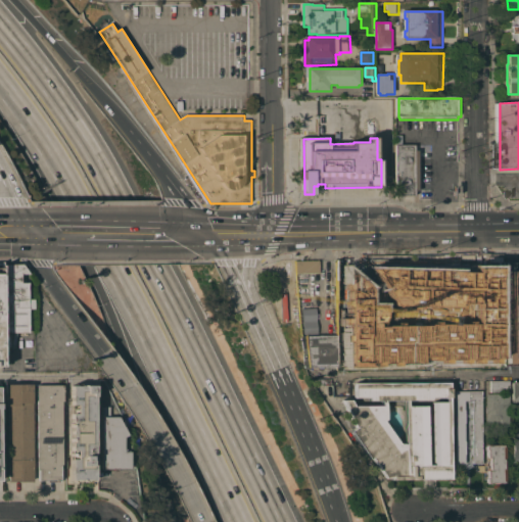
[(417,145),(417,150),(421,150),(421,191),(418,191),(418,196),(398,196),(398,145),(417,145)]
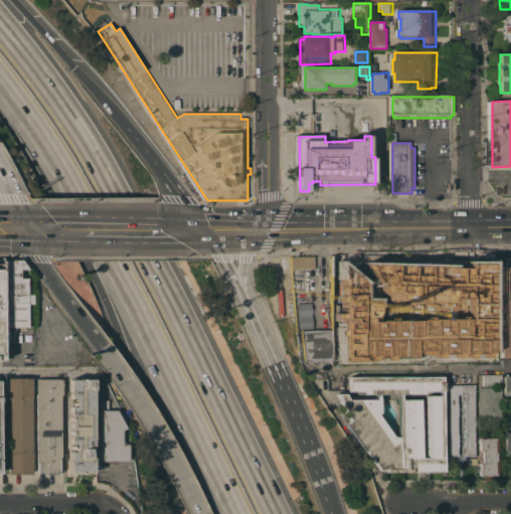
[(454,255),(498,255),(498,260),(499,361),(498,361),(498,359),(484,360),(484,342),(463,342),(463,345),(451,345),(436,345),(436,348),(427,348),(427,340),(426,340),(426,332),(427,332),(427,311),(412,311),(409,311),(408,300),(412,300),(427,299),(427,288),(424,289),(423,288),(422,287),(422,257),(424,255),(445,255),(445,251),(454,251),(454,255)]
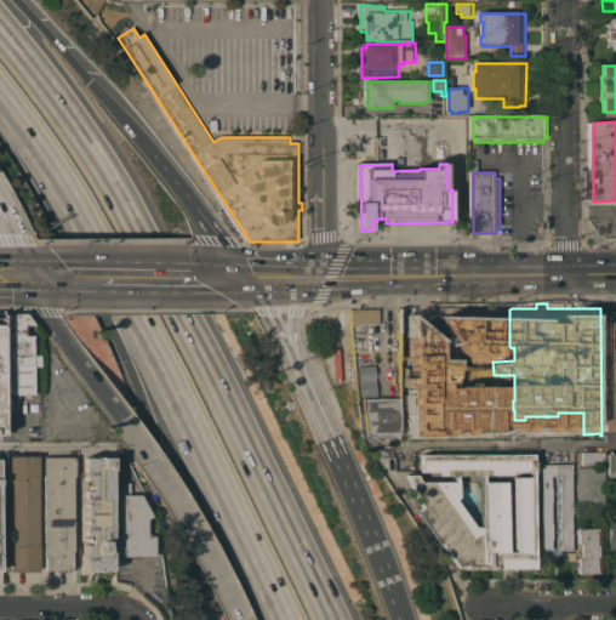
[(355,325),(354,310),(382,310),(383,324),(355,325)]
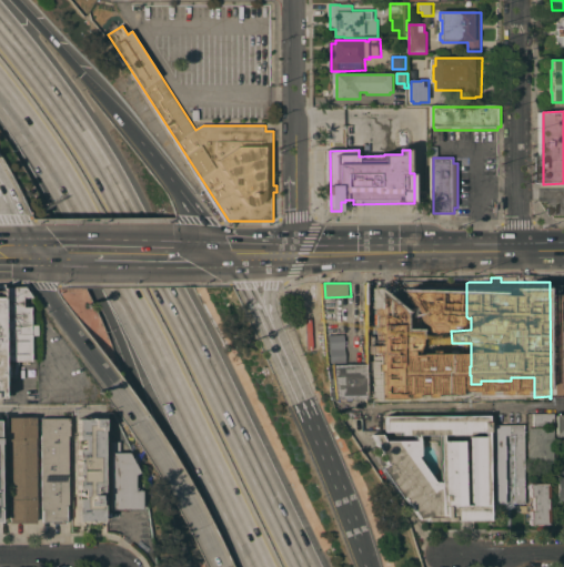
[(370,365),(369,283),(402,283),(403,400),(370,400),(369,365),(370,365)]
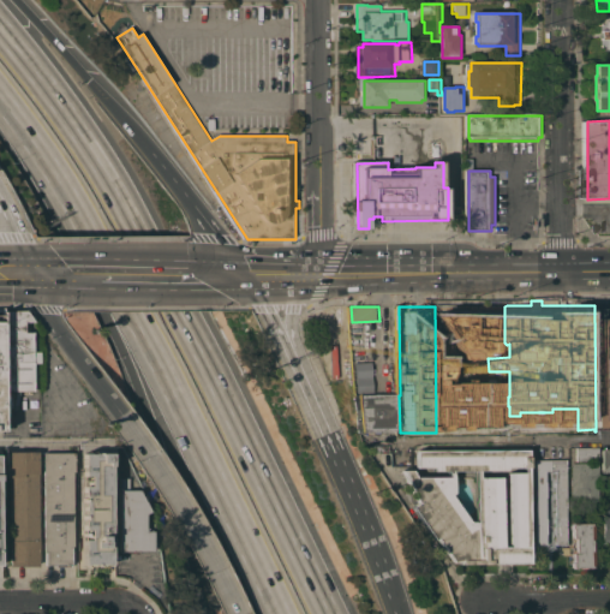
[(594,310),(609,309),(609,430),(596,431),(594,310)]
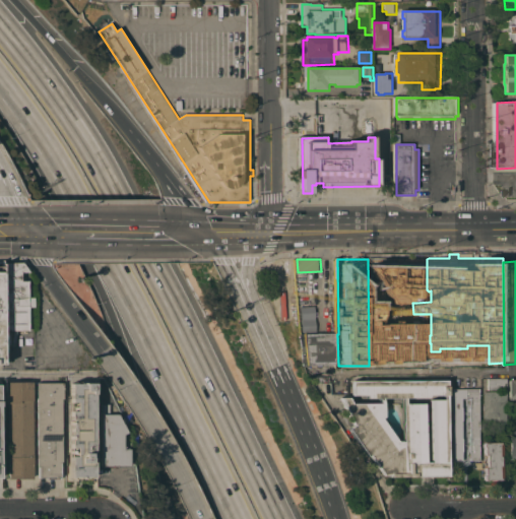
[(6,263),(23,263),(30,273),(23,273),(23,281),(30,281),(30,298),(37,298),(37,308),(30,308),(30,331),(6,331),(6,267),(6,263)]
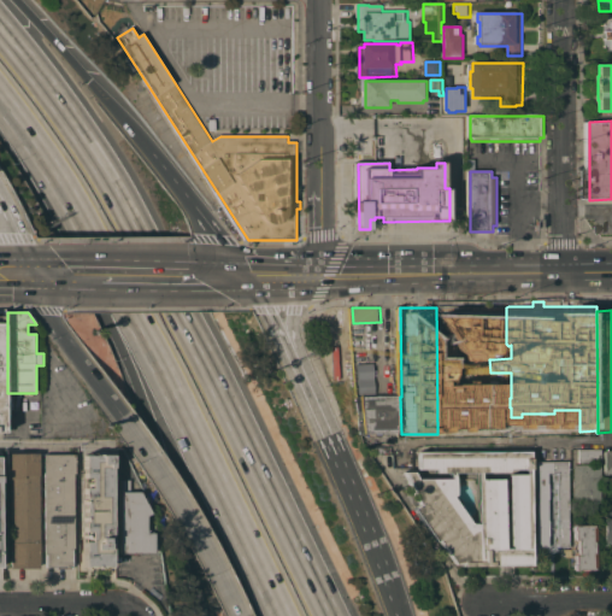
[(376,396),(375,364),(359,364),(360,397),(376,396)]
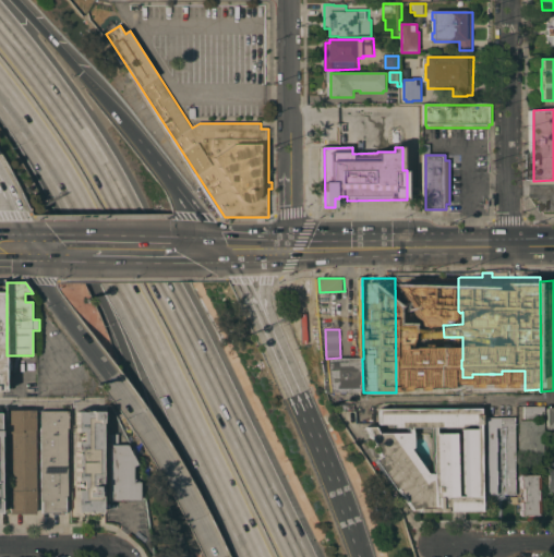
[(363,392),(332,392),(329,359),(362,359),(363,392)]
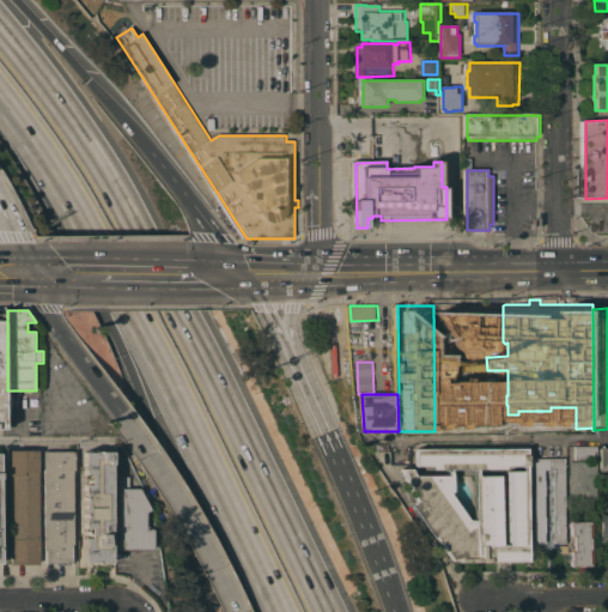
[(600,447),(600,461),(578,461),(578,447),(600,447)]
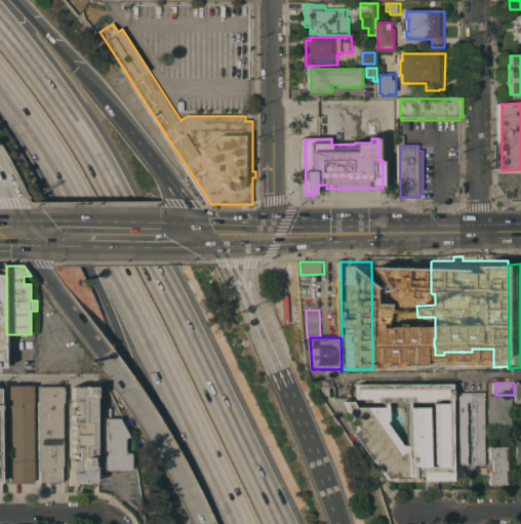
[(394,481),(388,481),(373,460),(371,461),(352,434),(358,430),(345,402),(354,402),(357,408),(386,408),(384,403),(371,403),(371,400),(358,400),(357,388),(358,385),(454,385),(454,482),(422,482),(394,482),(394,481)]
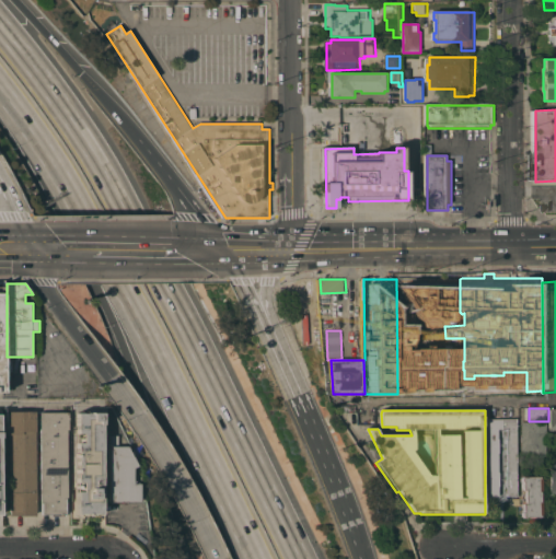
[(37,411),(37,516),(11,516),(11,435),(9,435),(9,411),(37,411)]
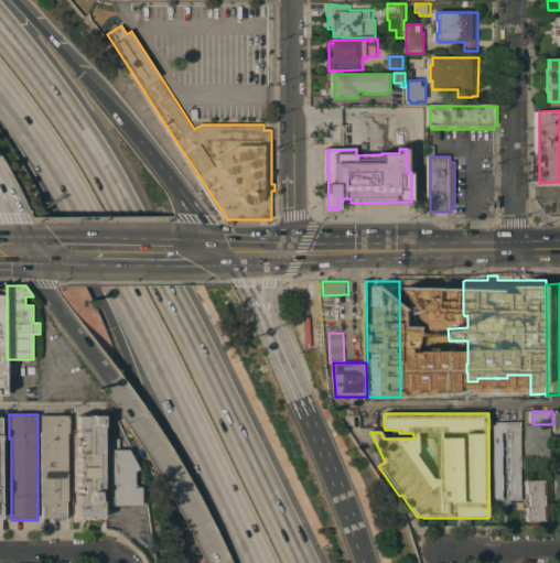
[(104,518),(99,518),(99,520),(94,520),(94,518),(88,518),(88,520),(82,520),(82,518),(79,518),(79,493),(78,493),(78,489),(79,489),(79,475),(78,475),(78,473),(79,473),(79,459),(78,459),(78,457),(79,457),(79,417),(83,417),(83,414),(87,414),(87,415),(105,415),(105,428),(104,428),(104,518)]
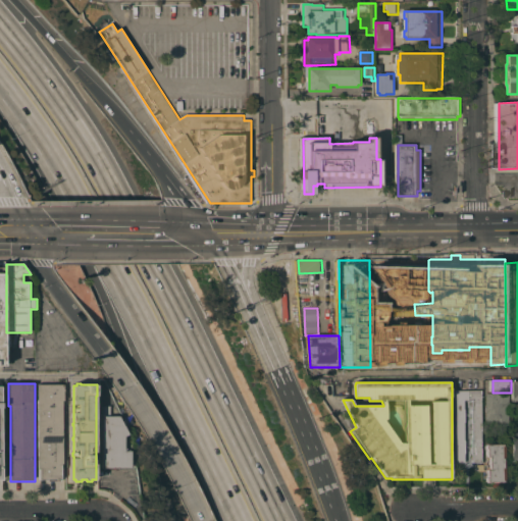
[(65,384),(66,402),(63,402),(64,465),(62,465),(62,480),(61,480),(61,481),(49,481),(49,480),(44,480),(44,482),(40,482),(40,384),(65,384)]
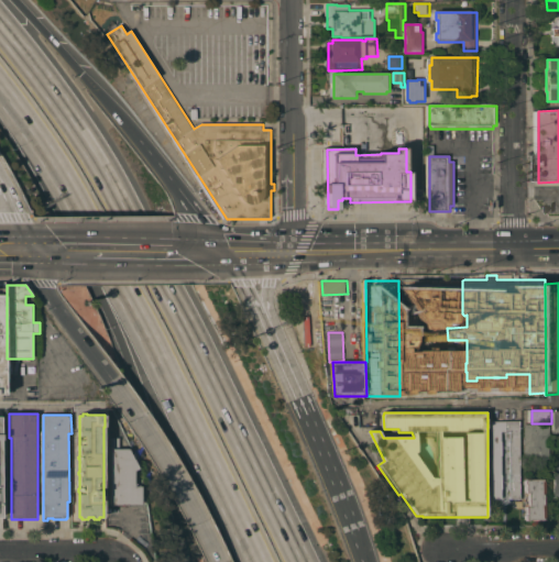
[(494,499),(493,421),(522,421),(523,499),(513,499),(513,496),(512,496),(512,493),(513,493),(512,462),(511,462),(511,459),(512,459),(512,439),(511,439),(511,436),(512,436),(512,432),(510,432),(511,433),(505,433),(505,432),(503,432),(503,436),(504,436),(504,440),(503,440),(503,459),(505,459),(505,463),(503,463),(503,493),(504,493),(504,496),(503,496),(503,499),(494,499)]
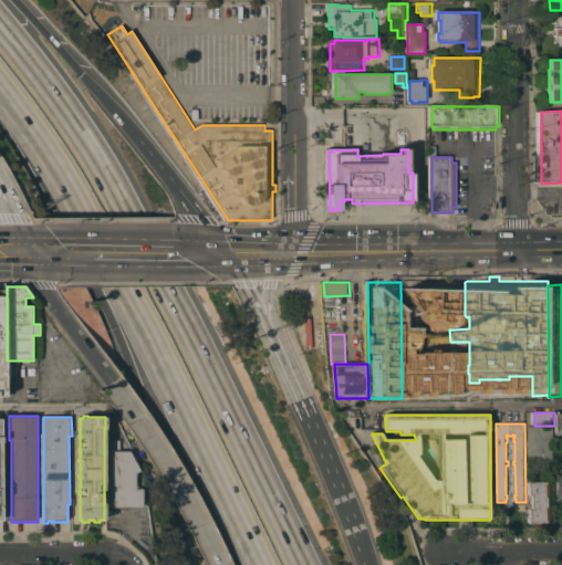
[(538,462),(538,460),(529,460),(529,429),(555,429),(554,463),(538,462)]
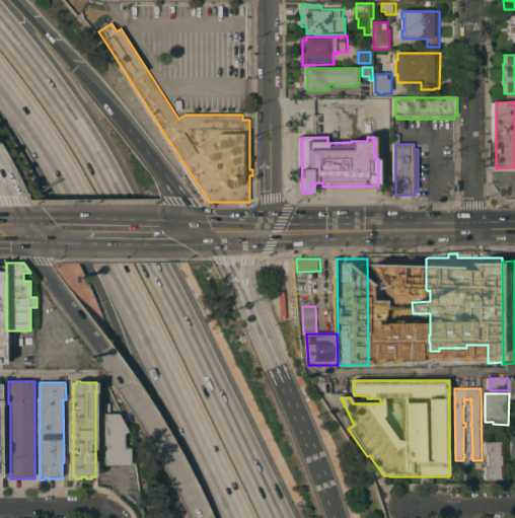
[(111,404),(111,414),(120,414),(129,433),(125,435),(125,448),(131,448),(131,465),(102,466),(102,404),(111,404)]
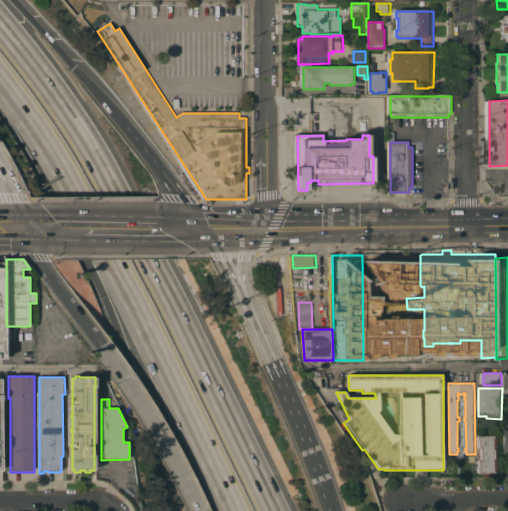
[(480,436),(496,436),(496,438),(497,438),(498,450),(496,450),(496,460),(497,460),(498,473),(496,473),(480,474),(480,473),(479,473),(479,469),(480,469),(480,461),(478,461),(478,459),(482,459),(482,451),(478,451),(478,448),(480,448),(480,446),(479,446),(479,442),(480,442),(480,441),(479,441),(479,437),(480,437),(480,436)]
